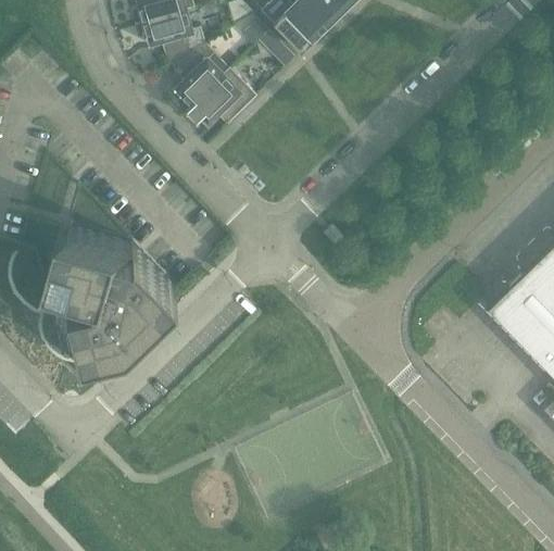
[(197,10),(192,0),(140,0),(137,1),(139,11),(133,12),(137,27),(197,10)]
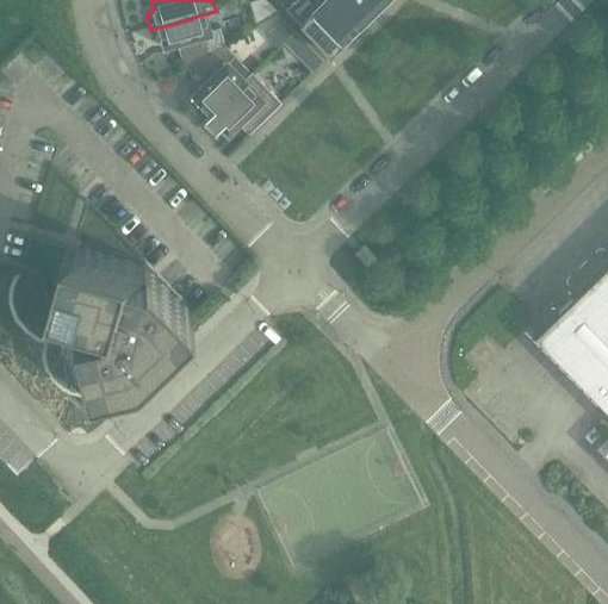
[(371,24),(347,0),(332,0),(323,10),(317,2),(315,4),(353,42),(371,24)]
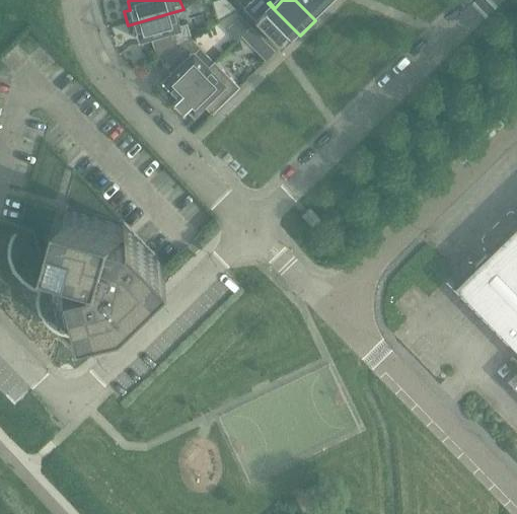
[(331,5),(325,0),(295,0),(315,20),(331,5)]
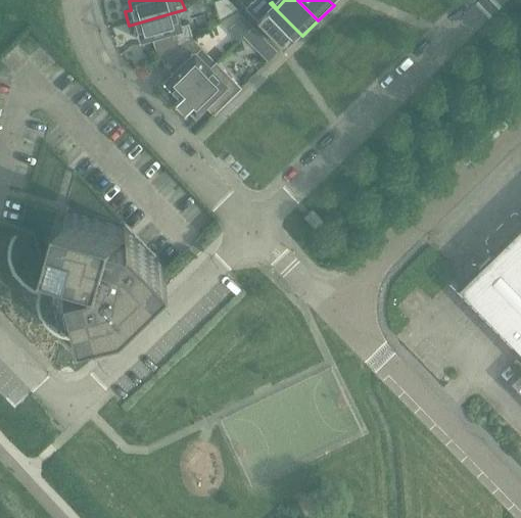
[(302,36),(270,3),(253,19),(285,52),(302,36)]
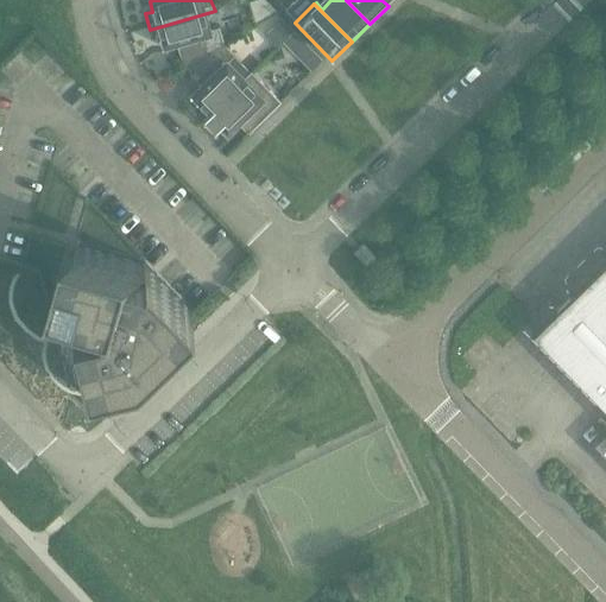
[(226,49),(221,33),(212,36),(206,14),(215,12),(215,11),(150,30),(155,45),(162,43),(164,54),(180,49),(184,62),(189,70),(226,49)]
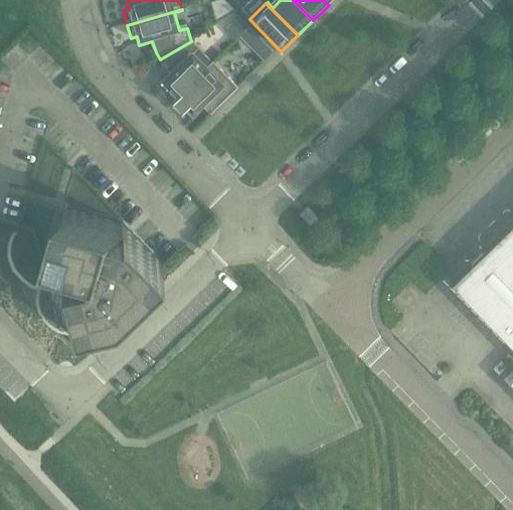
[(174,106),(215,66),(214,65),(208,71),(195,57),(201,51),(191,41),(160,59),(165,67),(172,75),(162,86),(169,93),(164,97),(174,106)]
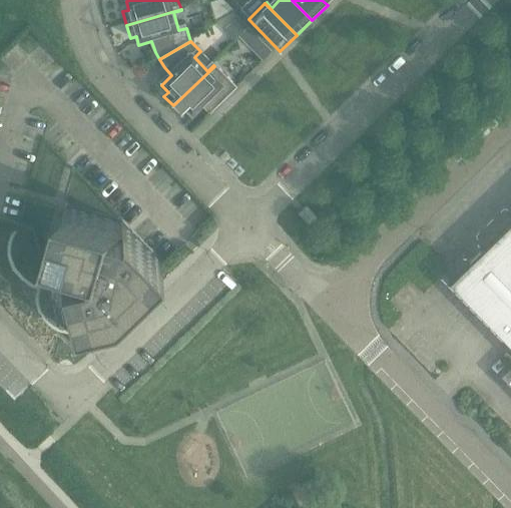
[(212,116),(238,91),(214,66),(173,105),(182,115),(187,111),(193,117),(203,108),(211,116),(210,116),(212,117),(213,116),(212,116)]
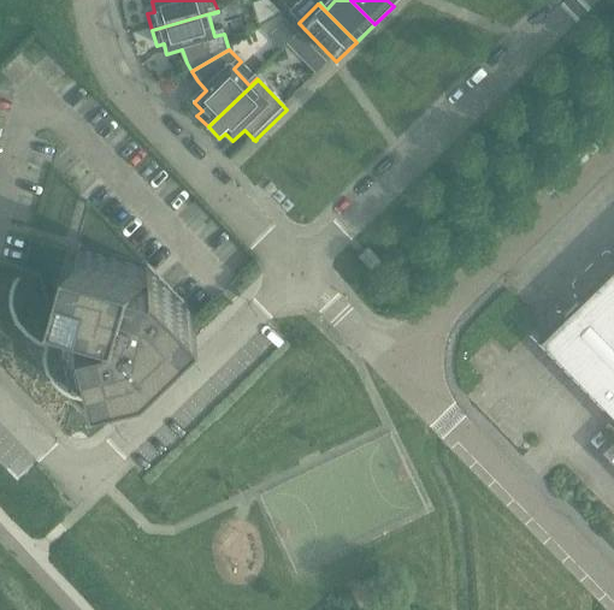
[(41,303),(66,311),(102,321),(101,325),(55,337),(70,395),(139,378),(196,321),(148,271),(83,253),(58,246),(41,303)]
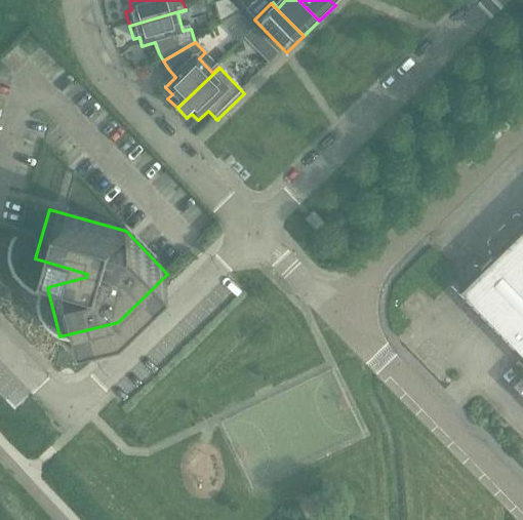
[(327,230),(317,217),(308,226),(319,238),(327,230)]
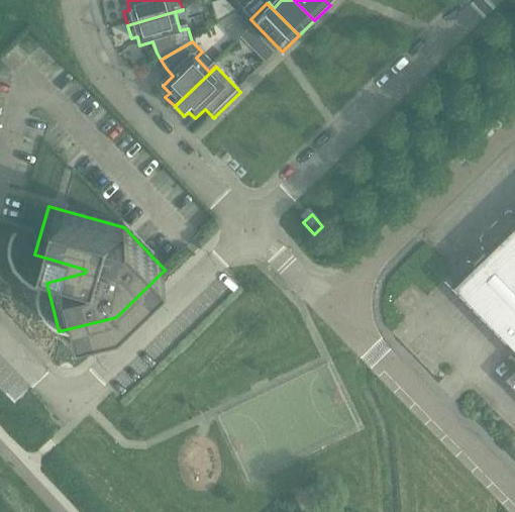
[(514,229),(454,289),(514,351),(514,386),(513,388),(514,389),(514,229)]
